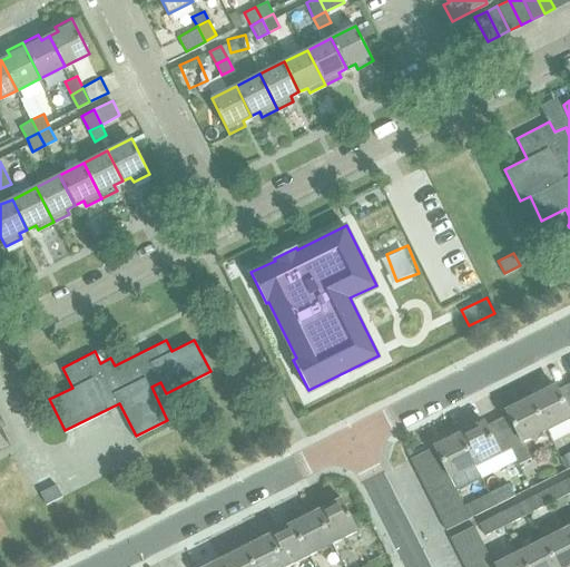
[(556,384),(531,397),(547,429),(569,416),(569,385),(569,383),(558,389),(556,384)]
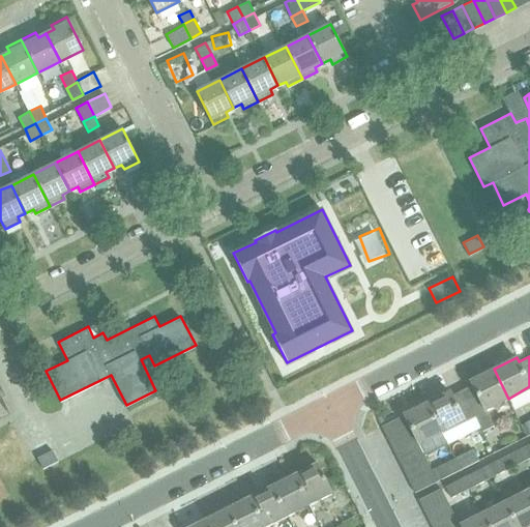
[(473,384),(463,389),(475,415),(482,430),(494,423),(487,409),(508,399),(494,369),(470,380),(473,384)]
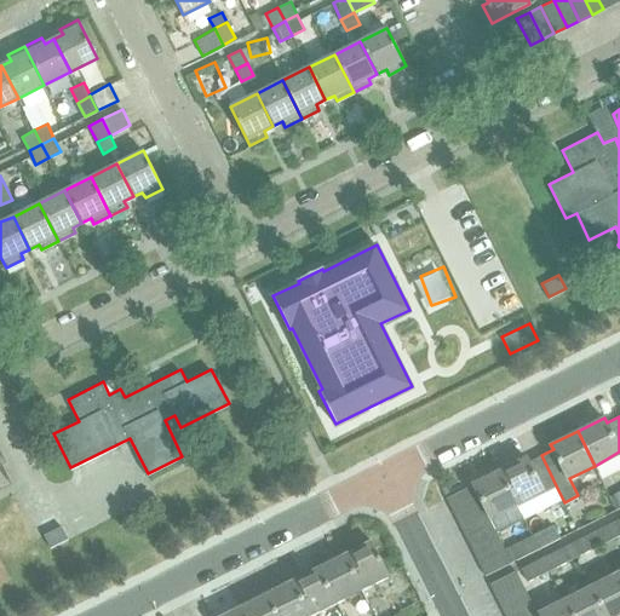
[(527,456),(499,470),(517,505),(523,517),(562,498),(556,485),(541,455),(529,461),(527,456)]
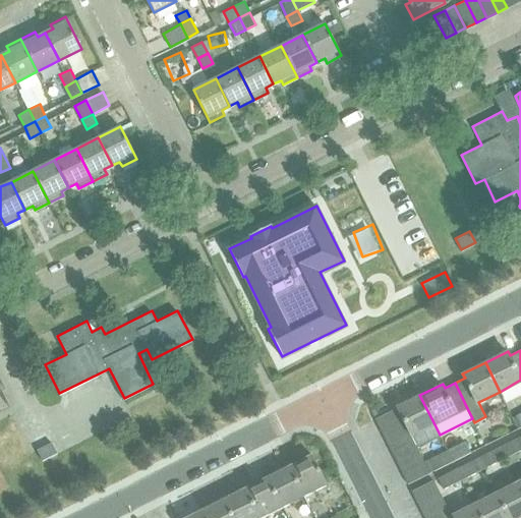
[(397,406),(397,407),(403,417),(408,428),(413,439),(417,447),(440,435),(435,424),(419,395),(397,406)]
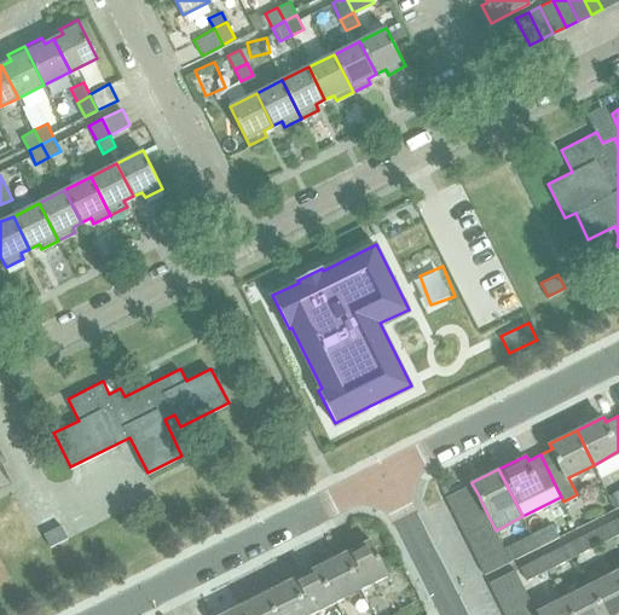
[(453,509),(479,495),(472,483),(446,495),(453,509)]
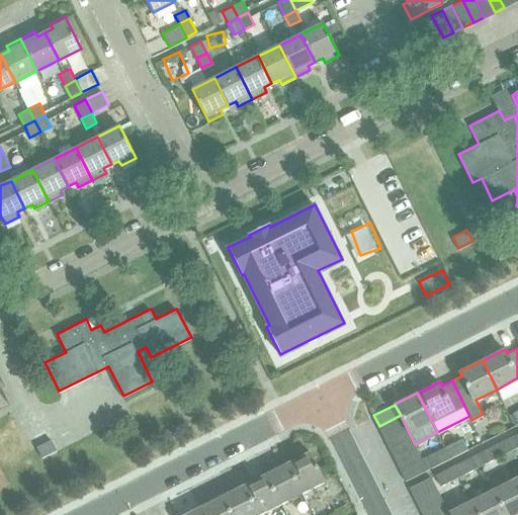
[(379,426),(384,436),(406,426),(401,415),(379,426)]
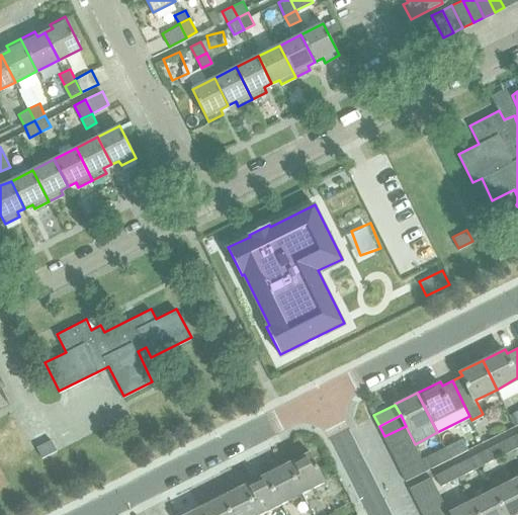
[(390,447),(411,436),(406,426),(384,436),(390,447)]
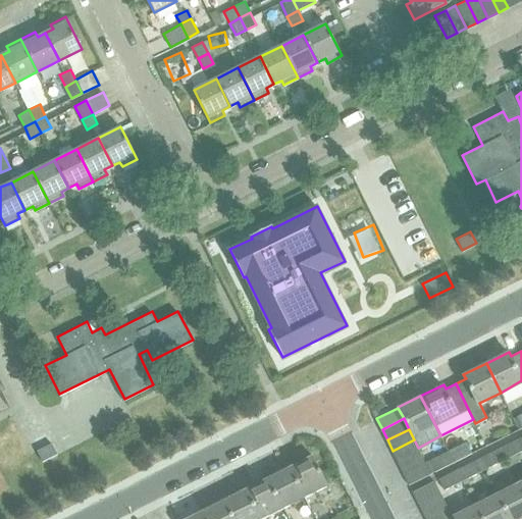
[(521,435),(501,446),(507,457),(521,449),(521,435)]
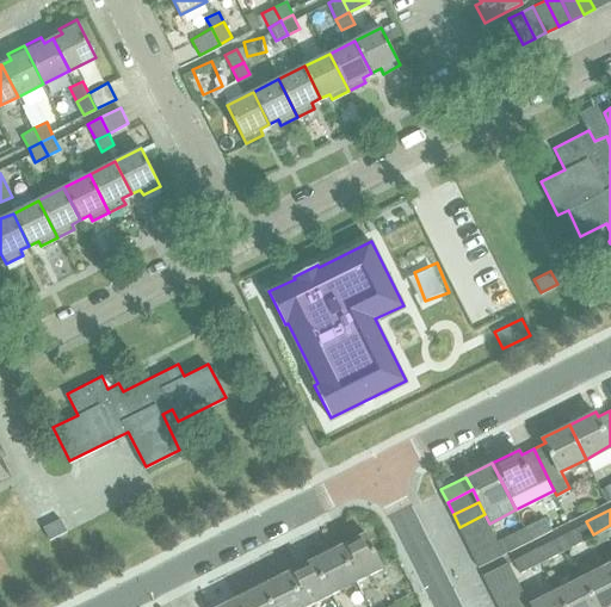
[(492,527),(489,524),(485,514),(460,527),(466,539),(492,527)]
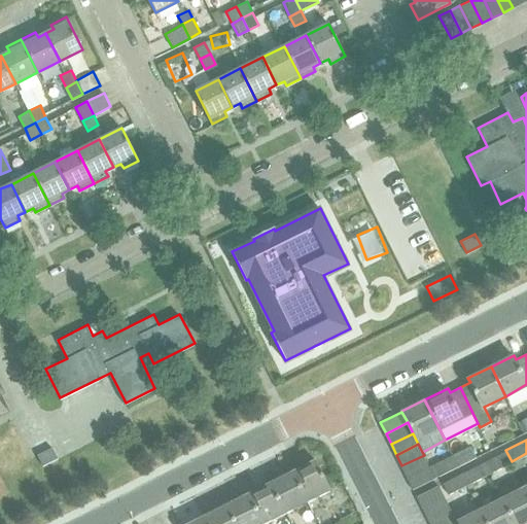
[(429,465),(408,477),(413,487),(477,456),(471,446),(429,465)]
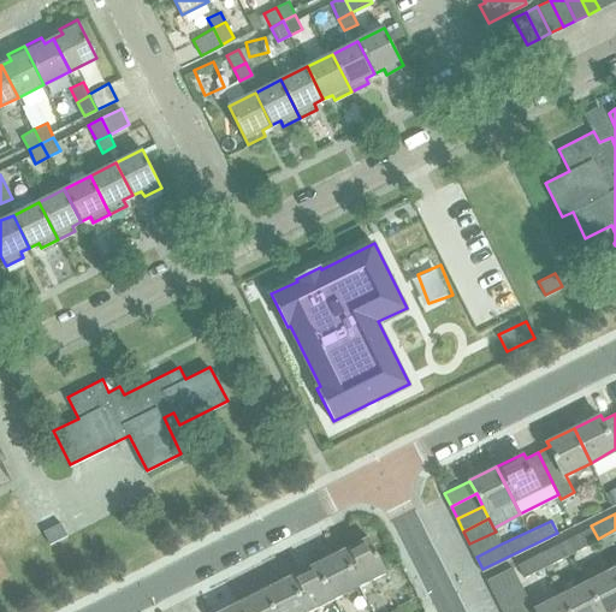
[(43,529),(49,541),(66,533),(60,522),(43,529)]
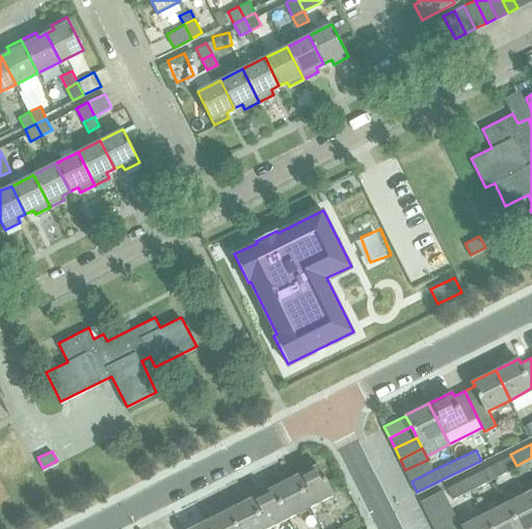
[(510,454),(488,466),(494,477),(516,466),(510,454)]
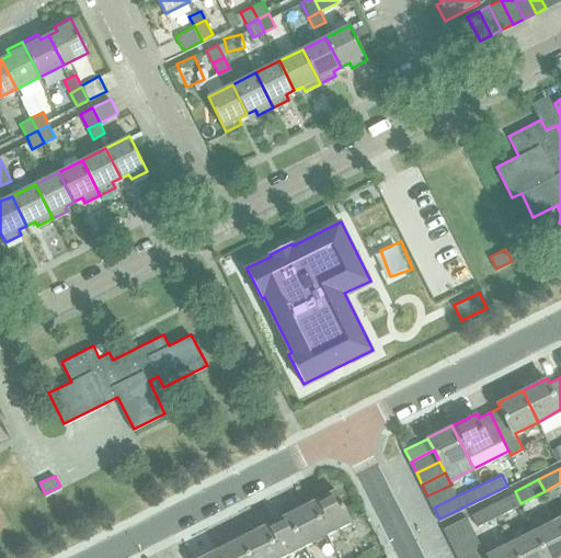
[(451,485),(427,496),(434,508),(457,496),(451,485)]
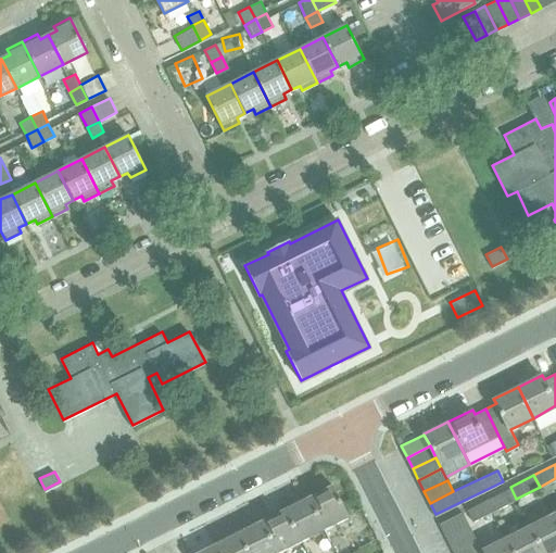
[(332,485),(308,497),(324,529),(349,516),(332,485)]
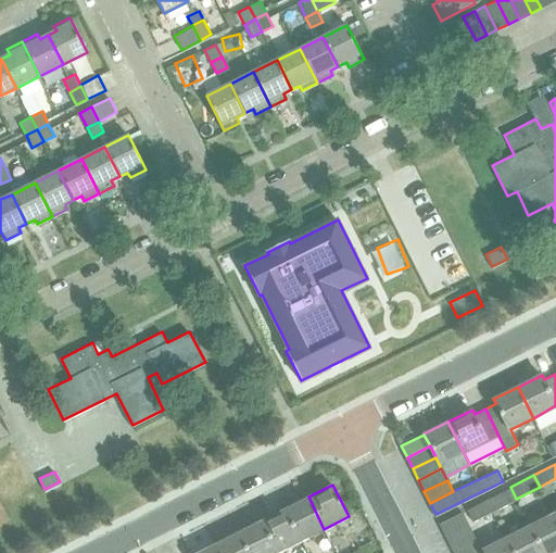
[(510,487),(488,499),(493,511),(516,499),(510,487)]
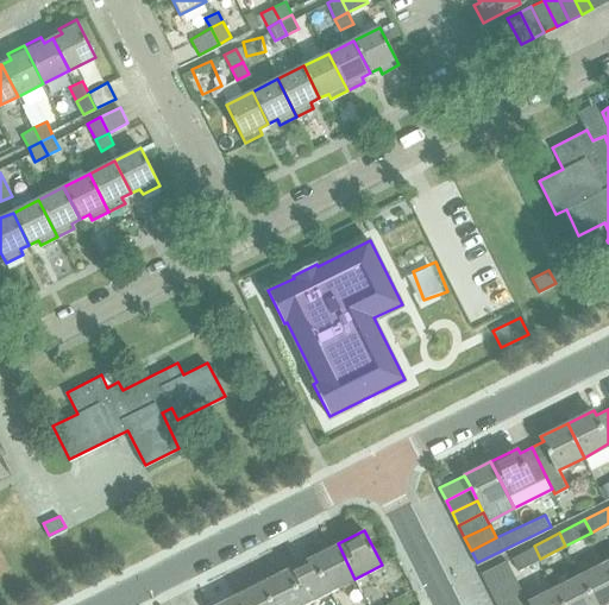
[(338,543),(312,556),(330,591),(355,579),(338,543)]
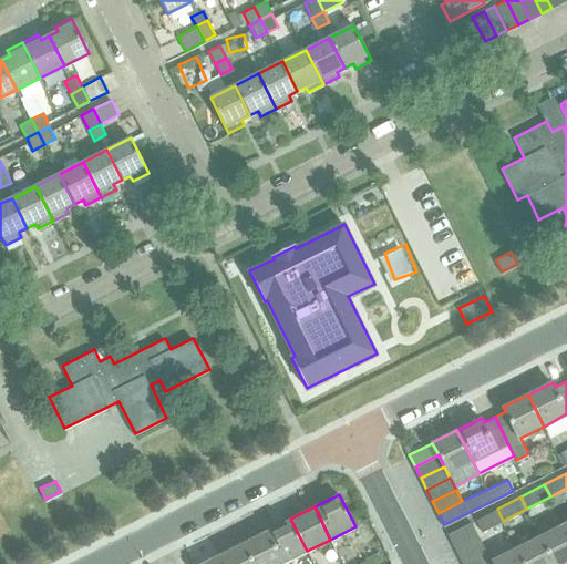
[(503,521),(497,509),(476,519),(483,531),(503,521)]
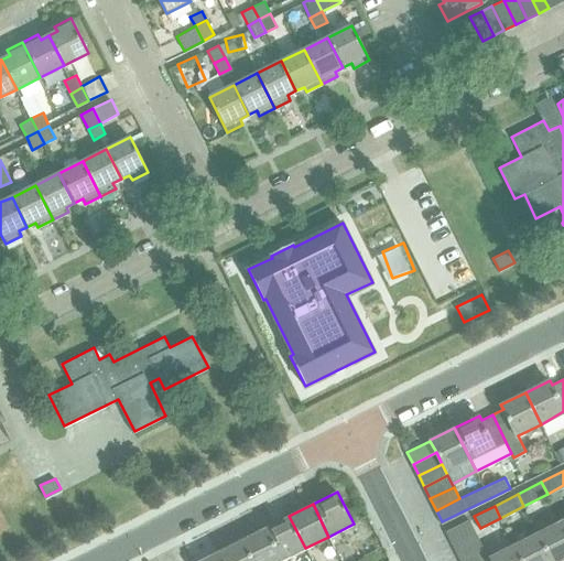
[(289,516),(266,528),(281,560),(305,548),(289,516)]
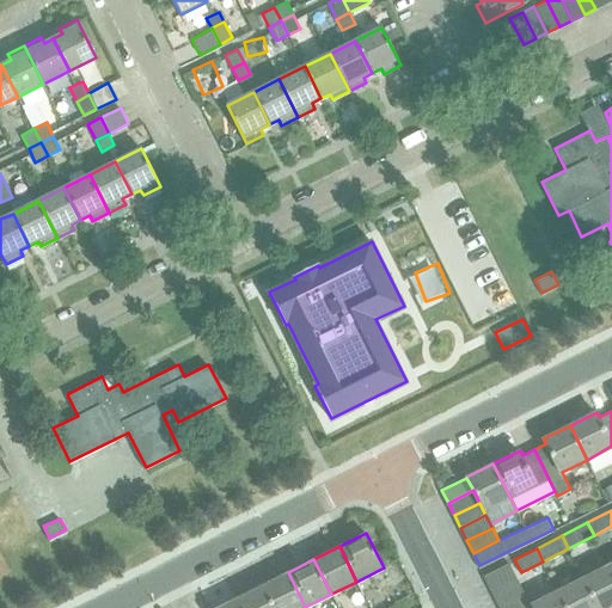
[(490,588),(516,575),(509,562),(484,575),(490,588)]
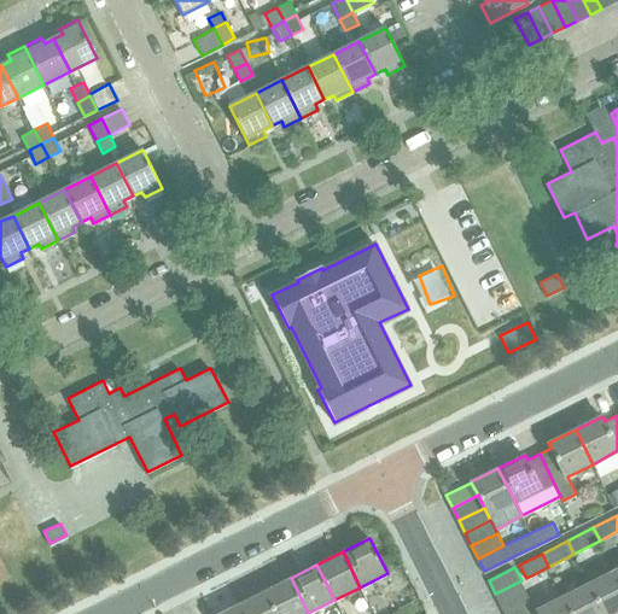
[(617,576),(614,569),(588,583),(604,613),(616,613),(617,613),(617,576)]
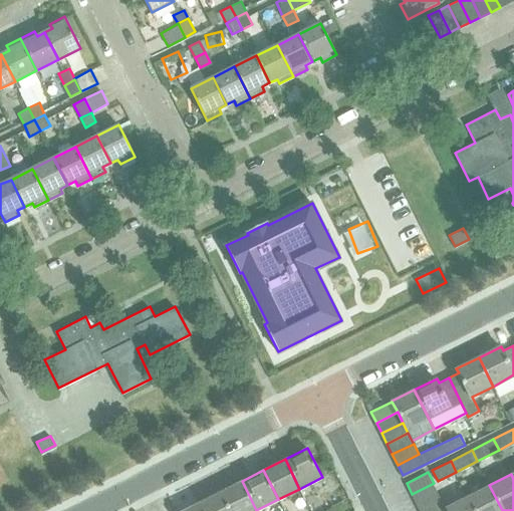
[(242,481),(220,492),(230,510),(254,510),(256,510),(242,481)]
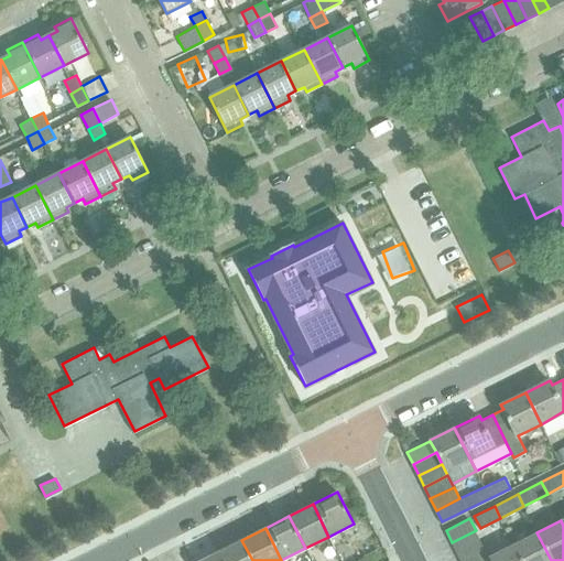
[(476,530),(452,542),(457,553),(481,541),(476,530)]
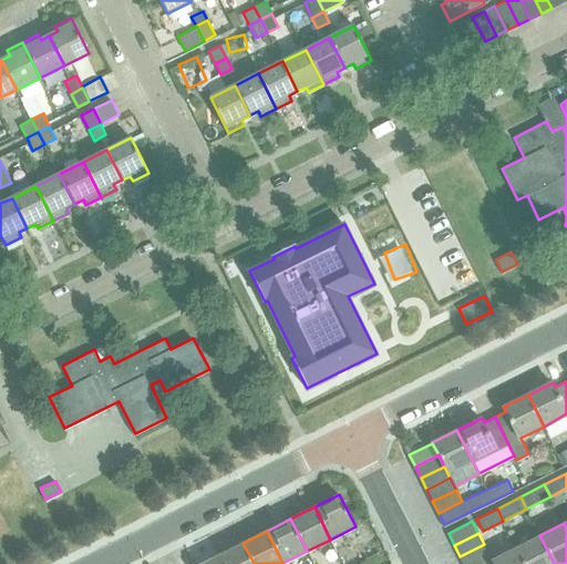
[(554,563),(539,535),(516,547),(525,563),(554,563)]
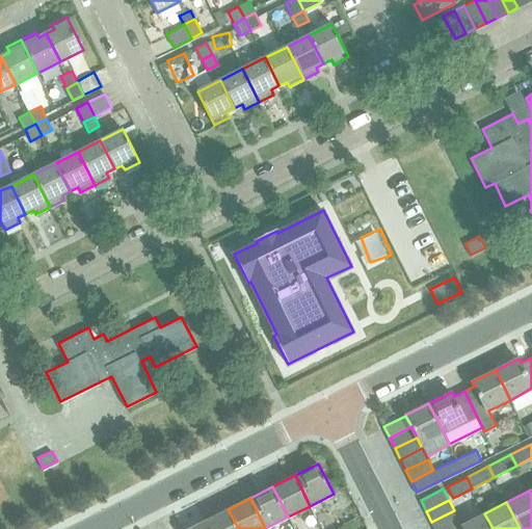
[(238,528),(228,509),(206,520),(210,528),(238,528)]
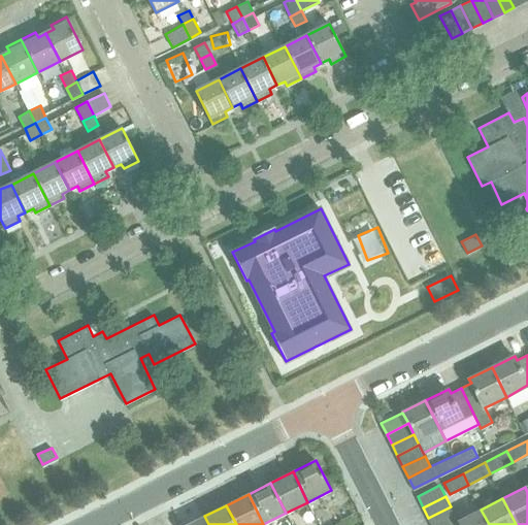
[(451,506),(428,518),(431,524),(441,524),(456,518),(451,506)]
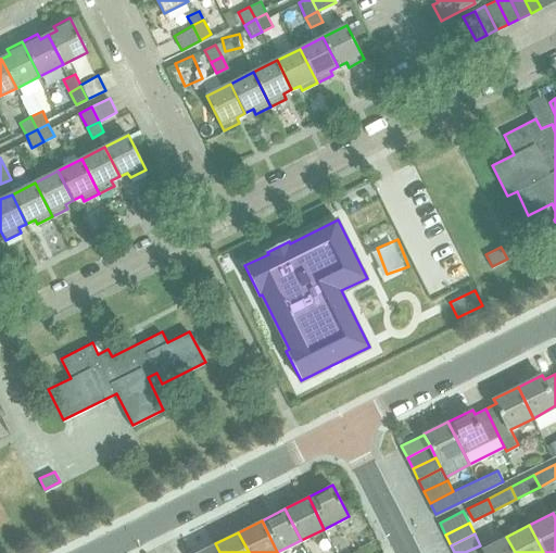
[(515,552),(506,537),(482,549),(483,552),(515,552)]
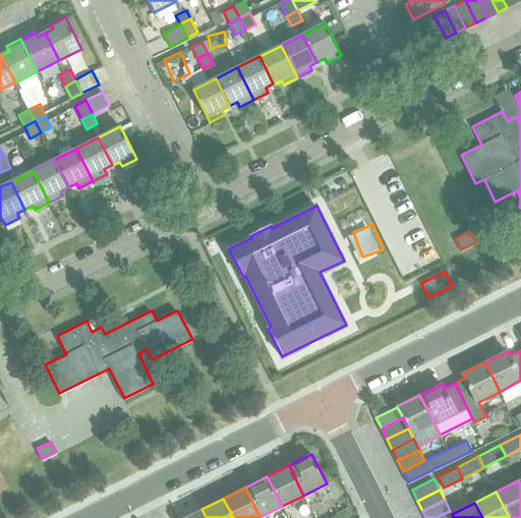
[(183,517),(206,517),(201,509),(183,517)]
